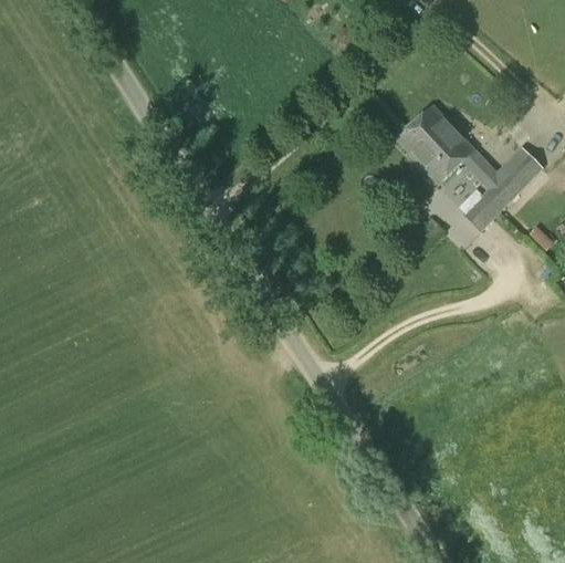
[(420,115),(407,127),(410,131),(399,141),(439,185),(475,150),(436,107),(424,118),(420,115)]
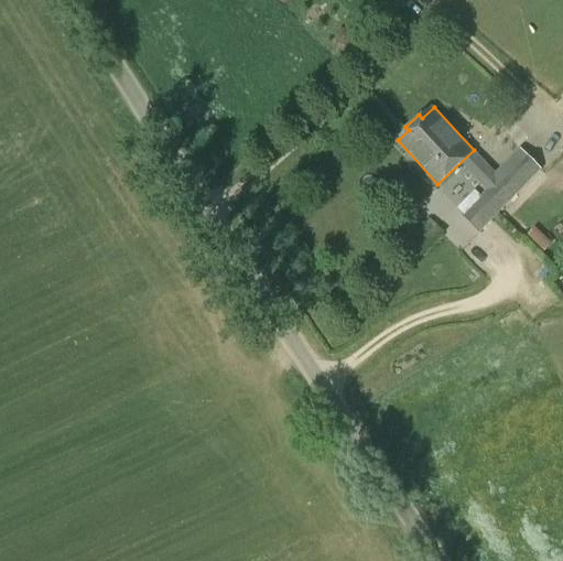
[(526,154),(500,179),(487,164),(475,176),(488,192),(502,206),(540,169),(526,154)]
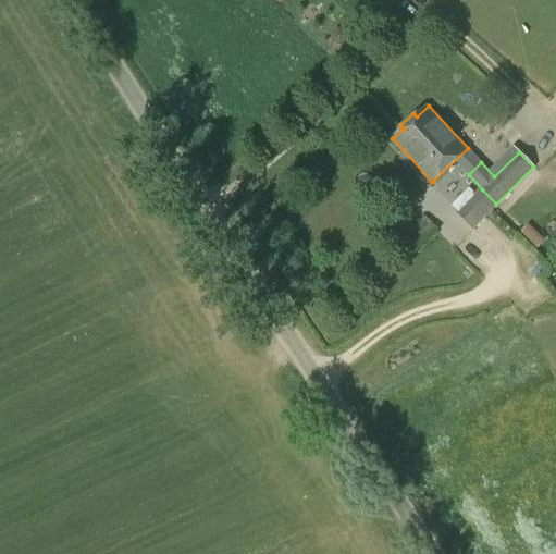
[(496,204),(482,189),(459,212),(473,226),(493,207),(496,204)]
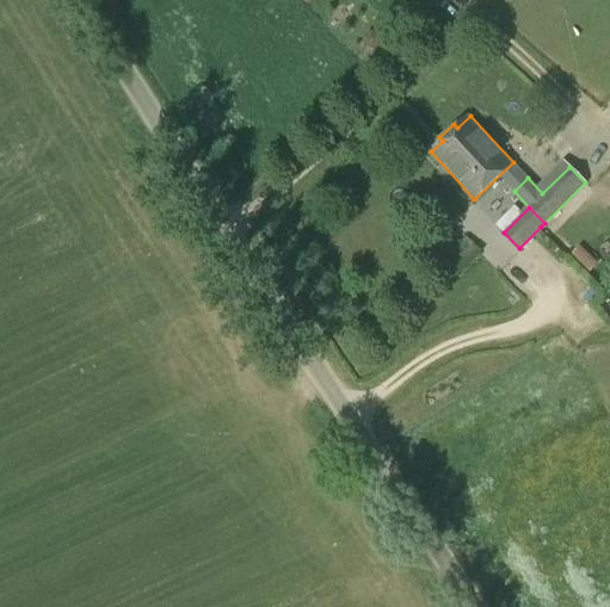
[(466,236),(443,261),(453,272),(457,276),(481,251),(466,236)]
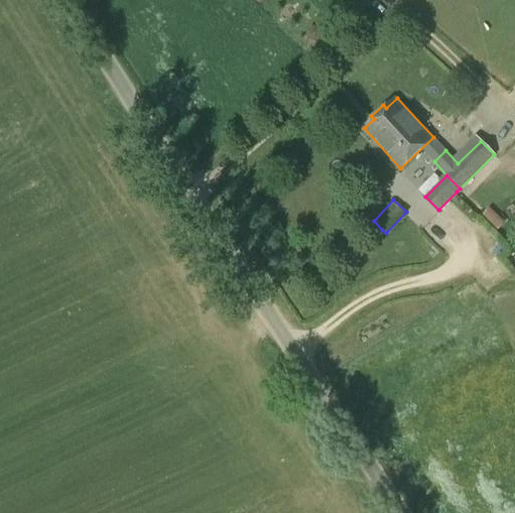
[(490,205),(483,212),(499,227),(506,219),(490,205)]
